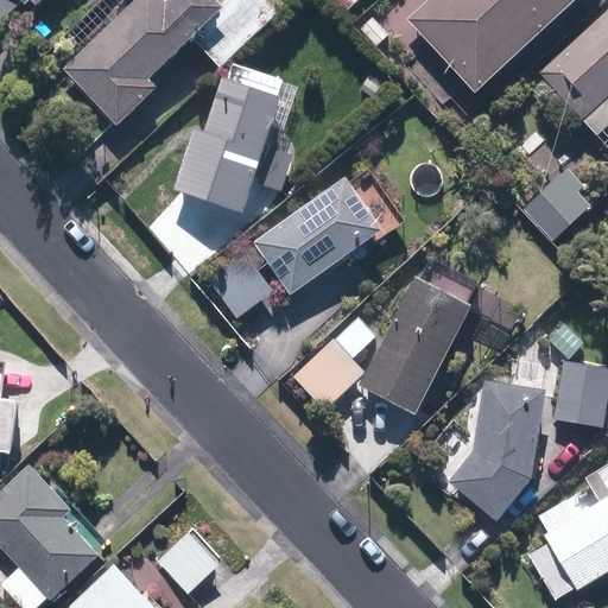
[(35,0),(0,0),(0,31),(1,33),(35,0)]
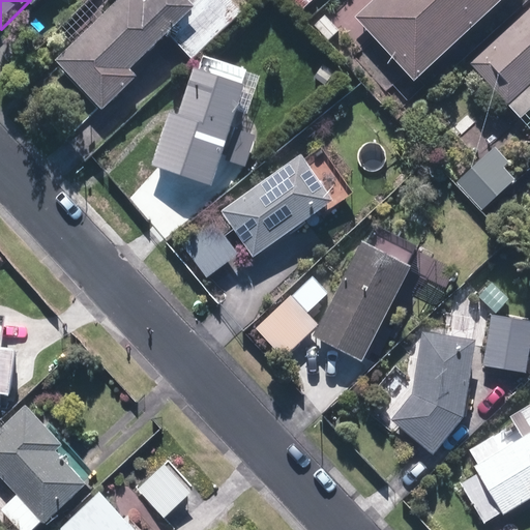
[(197,0),(195,3),(190,0),(120,0),(56,60),(102,111),(137,80),(130,72),(169,37),(186,57),(240,7),(233,0),(197,0)]
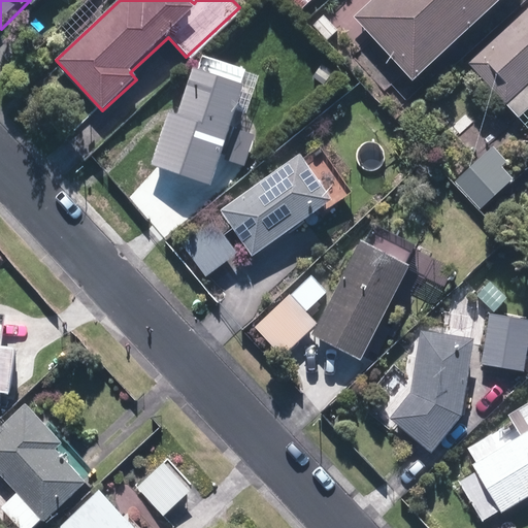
[(508,0),(374,0),(354,20),(413,86),(508,0)]
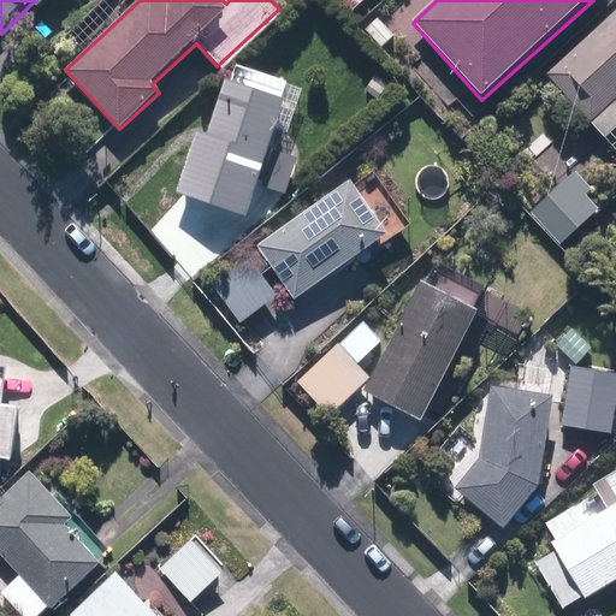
[(615,10),(545,73),(605,141),(615,131),(615,10)]
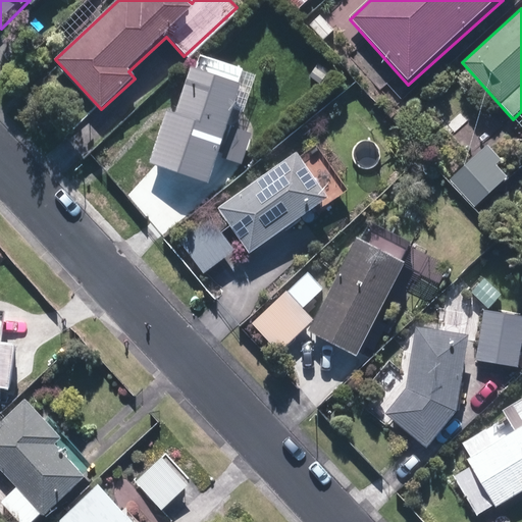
[(211,187),(241,89),(178,69),(149,167),(211,187)]
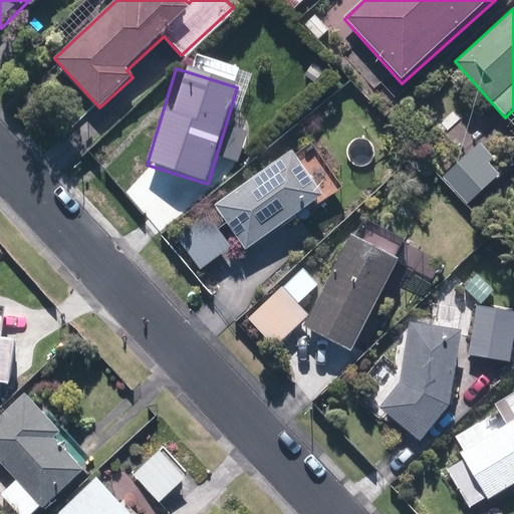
[(498,162),(480,143),(442,179),(460,198),(498,162)]
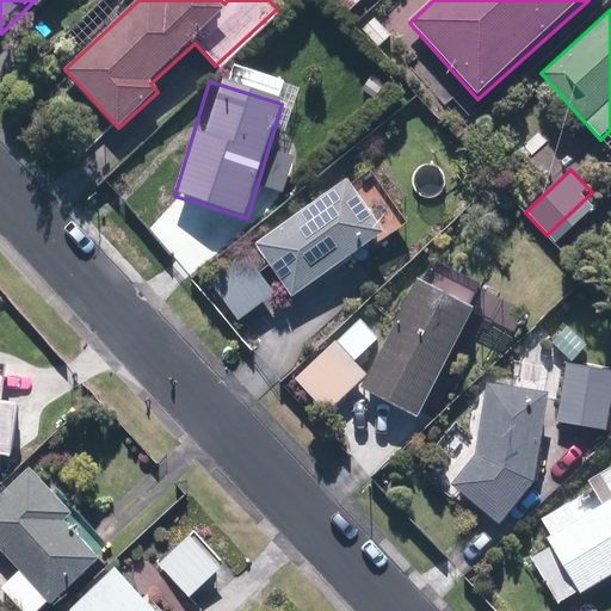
[(254,245),(259,252),(213,283),(238,322),(285,291),(291,301),(402,227),(365,172),(254,245)]
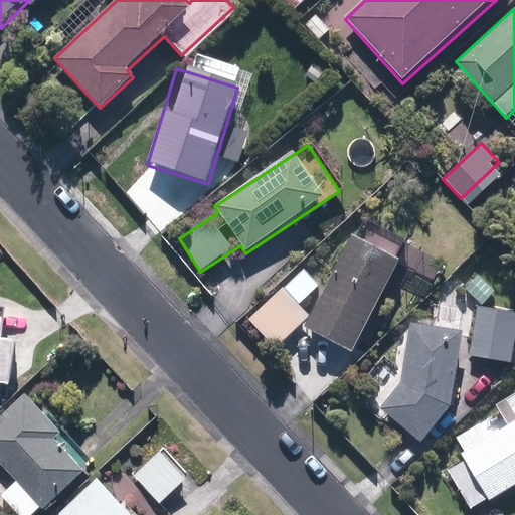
[(408,244),(362,219),(303,330),(349,355),(408,244)]
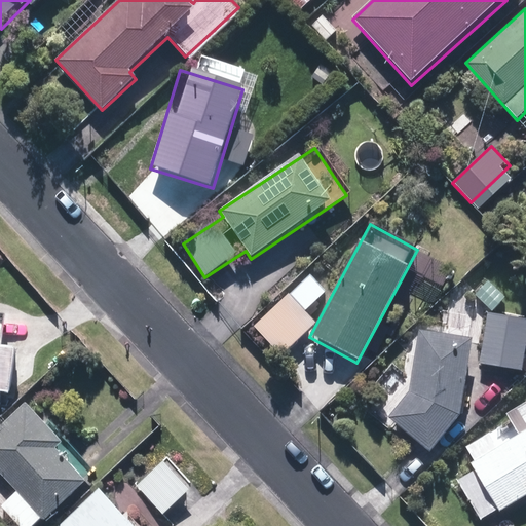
[(474,295),(491,312),(505,298),(488,280),(474,295)]
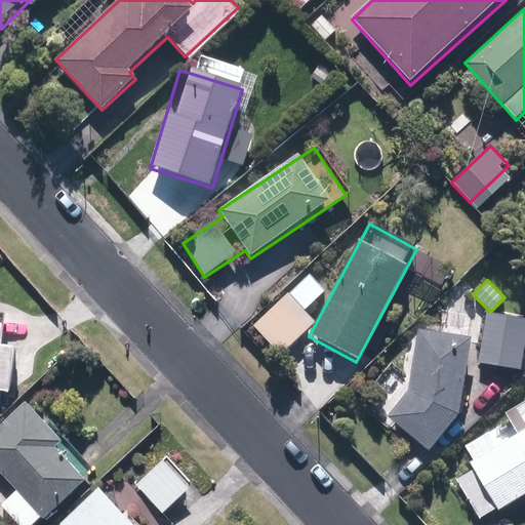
[(524,315),(490,312),(485,311),(479,365),(523,369),(524,353),(524,315)]
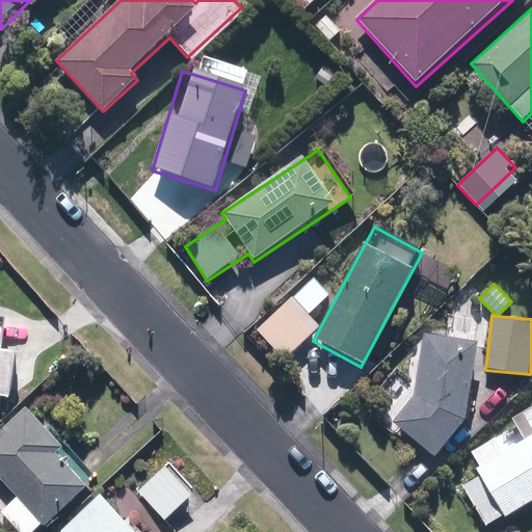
[(464,421),(476,342),(422,335),(413,401),(393,423),(431,457),(464,421)]
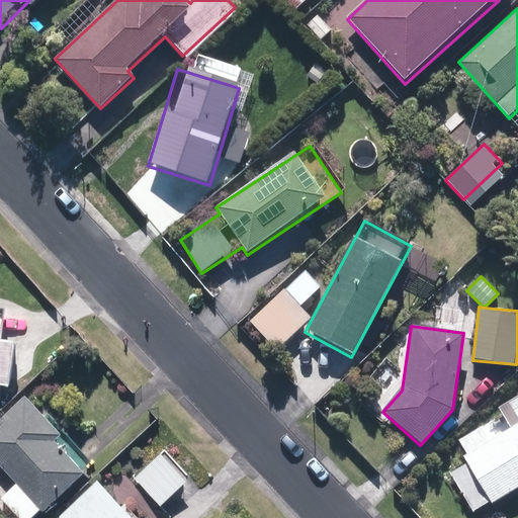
[(0,389),(11,391),(16,347),(3,345),(5,328),(0,327),(0,389)]
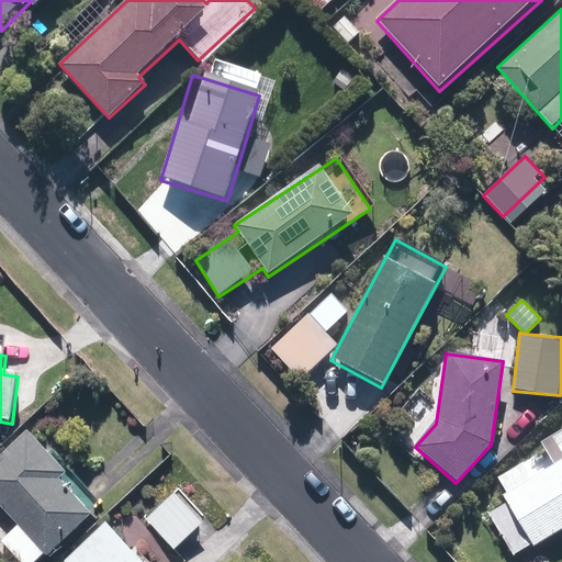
[(0,457),(0,507),(17,526),(2,539),(22,561),(37,561),(54,549),(90,516),(62,483),(69,478),(29,433),(17,442),(0,457)]
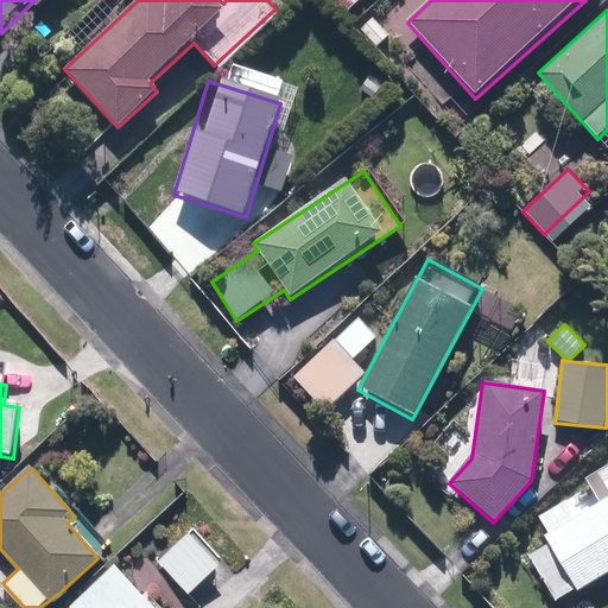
[(607,468),(586,481),(597,502),(575,515),(567,501),(538,518),(548,533),(543,536),(548,544),(526,557),(553,605),(607,572),(607,468)]
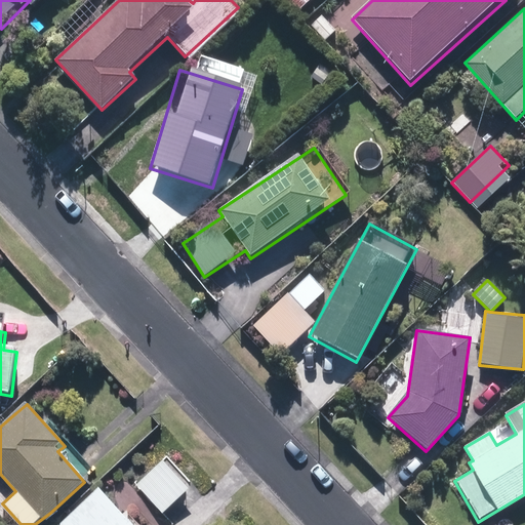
[(193,484),(165,456),(133,486),(161,515),(193,484)]
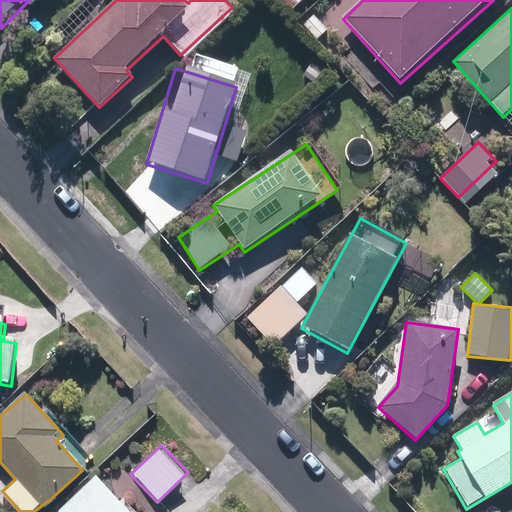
[(129,511),(96,477),(58,511),(129,511)]
